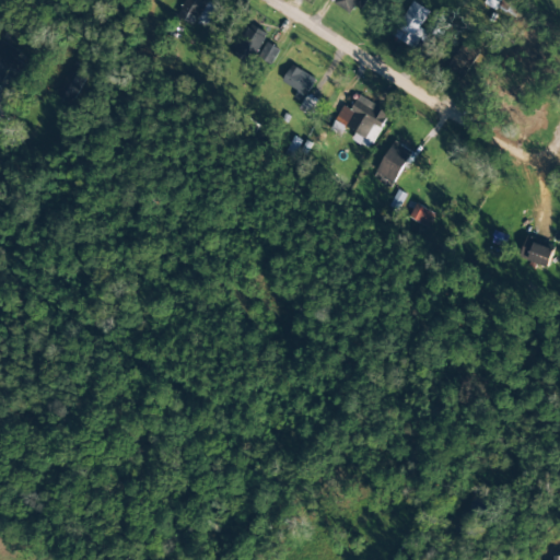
[(209,26),(220,6),(210,0),(185,0),(177,16),(195,26),(198,20),(209,26)]
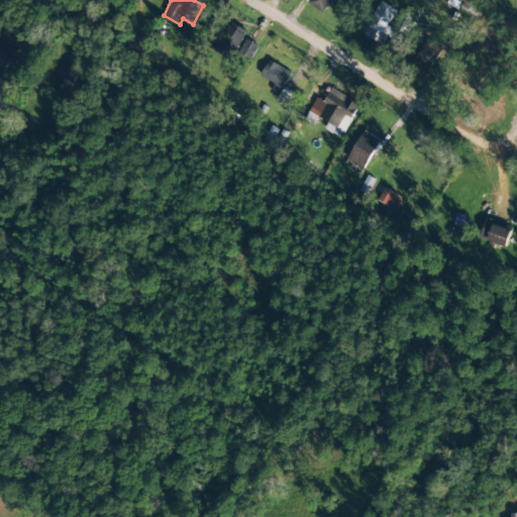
[(326,6),(335,10),(339,0),(301,0),(301,1),(324,11),(326,6)]
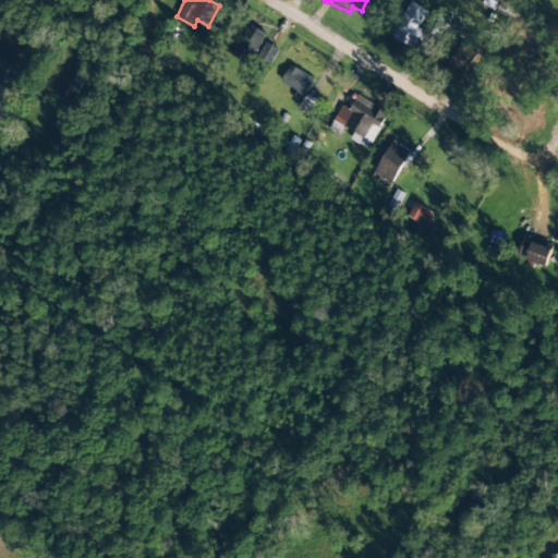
[(424,32),(419,28),(428,12),(412,1),(390,36),(413,49),(424,32)]
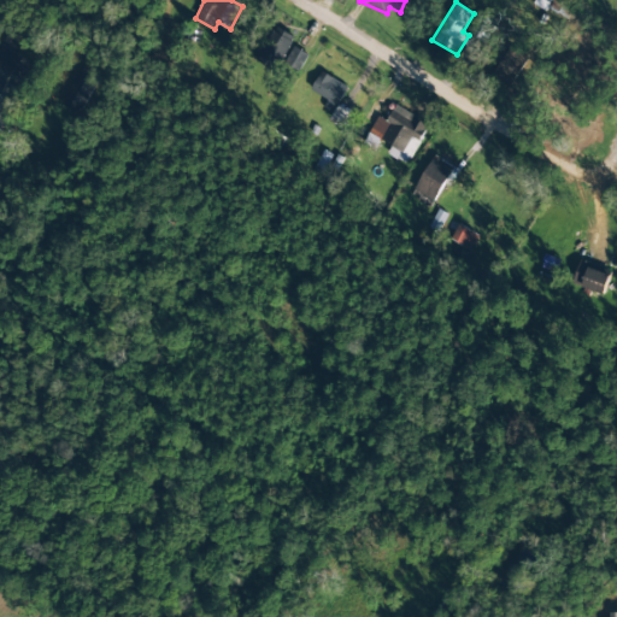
[(276,71),(293,36),(274,27),(257,63),(276,71)]
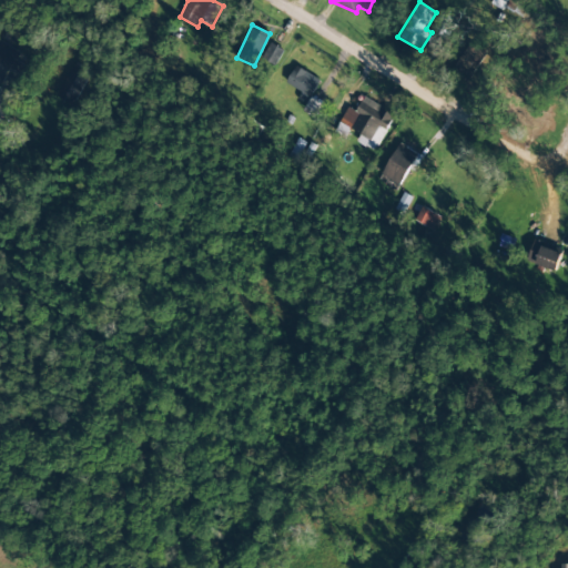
[(0,82),(4,85),(8,80),(16,84),(26,67),(19,62),(23,54),(0,41),(0,82)]
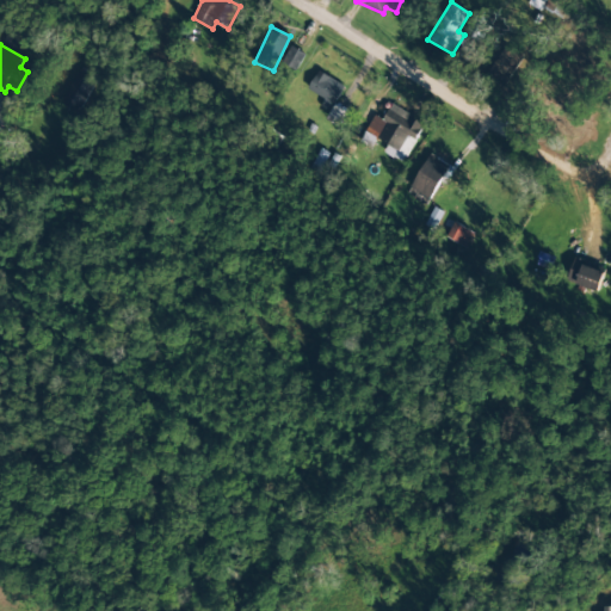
[(306,55),(292,47),(282,62),(295,72),(306,55)]
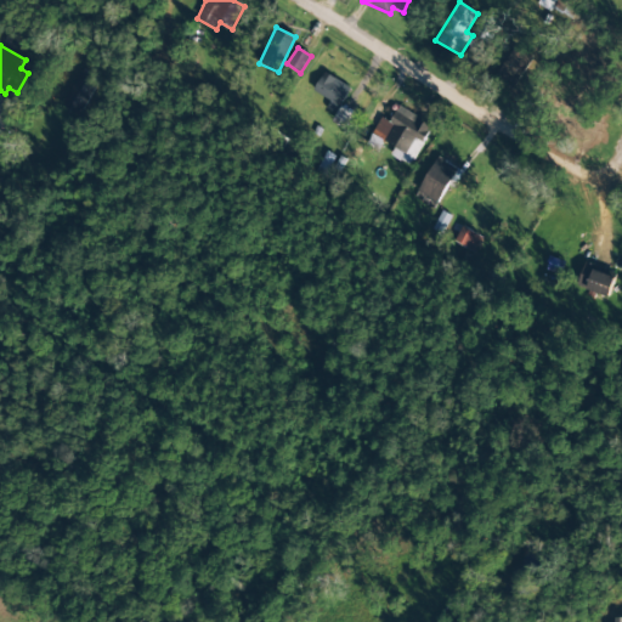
[(499,74),(519,85),(533,58),(513,49),(499,74)]
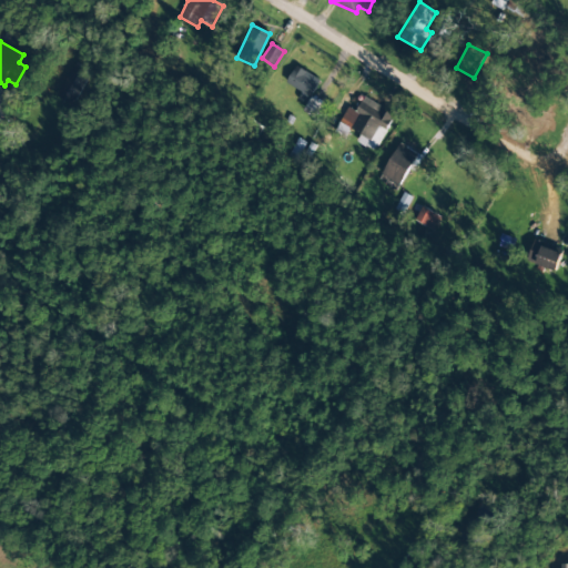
[(310,100),(320,79),(295,67),(285,88),(310,100)]
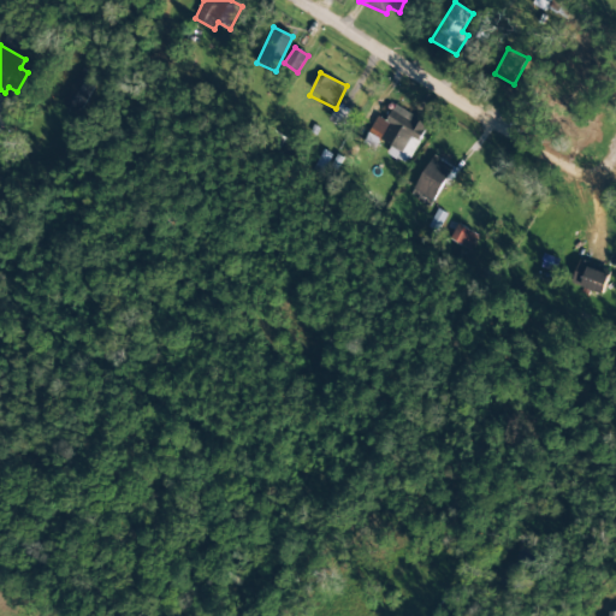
[(349,112),(338,105),(329,120),(339,128),(349,112)]
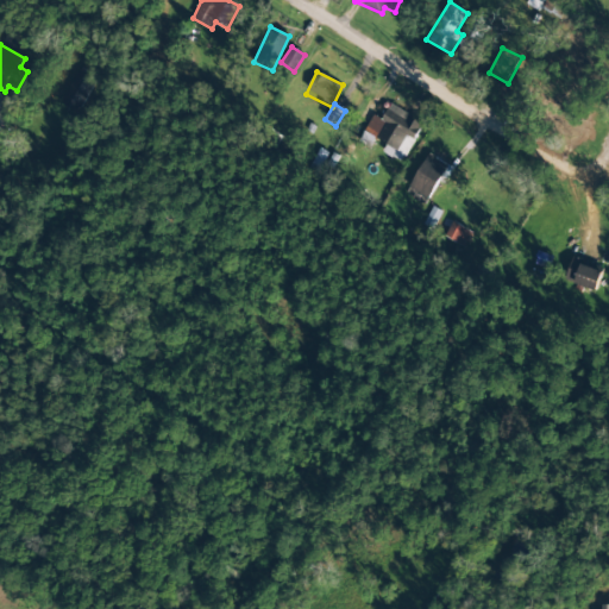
[(424,123),(389,105),(382,120),(372,114),(358,142),(369,148),(374,138),(387,144),(382,154),(402,163),(424,123)]
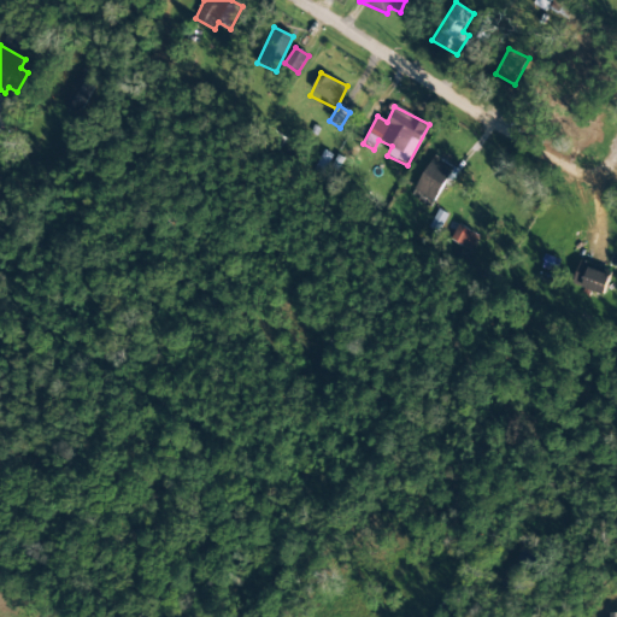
[(434,203),(442,183),(451,187),(459,169),(432,156),(415,193),(434,203)]
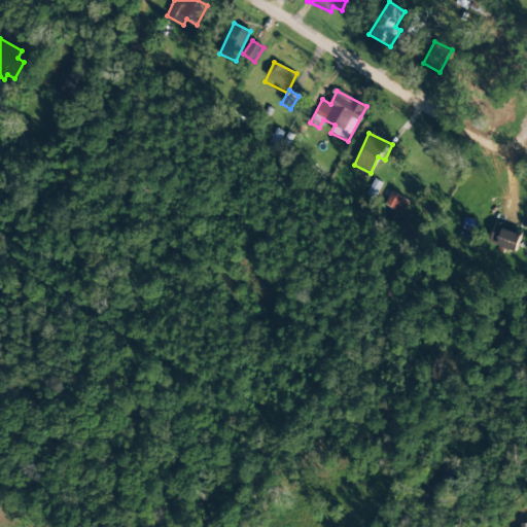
[(383,205),(400,214),(408,202),(391,192),(383,205)]
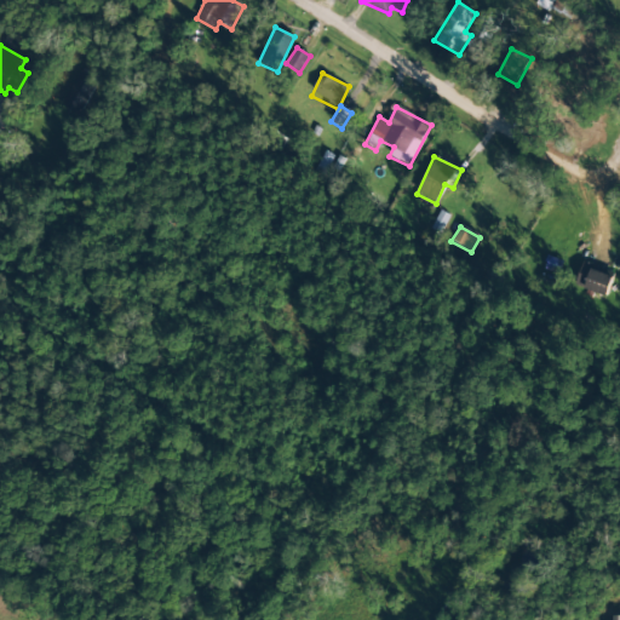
[(613,276),(583,264),(574,286),(606,297),(613,276)]
